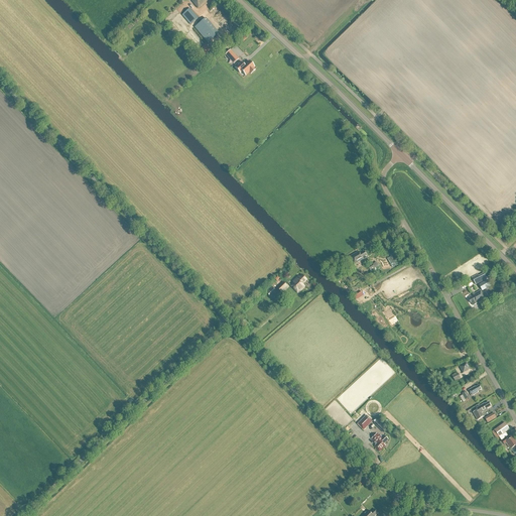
[(189,0),(198,8),(207,0),(189,0)]
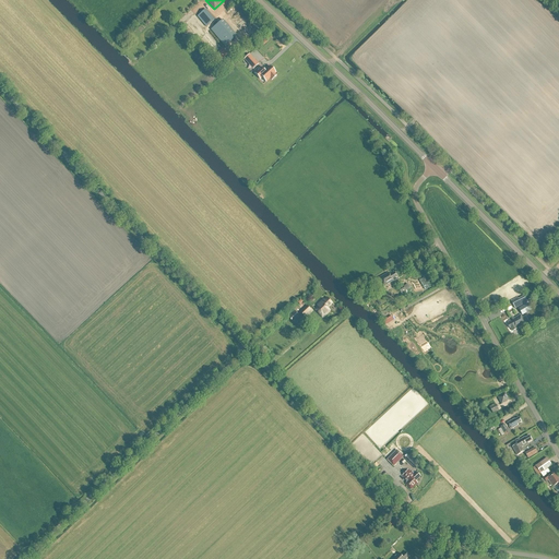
[(206,27),(214,20),(205,10),(198,16),(206,27)]
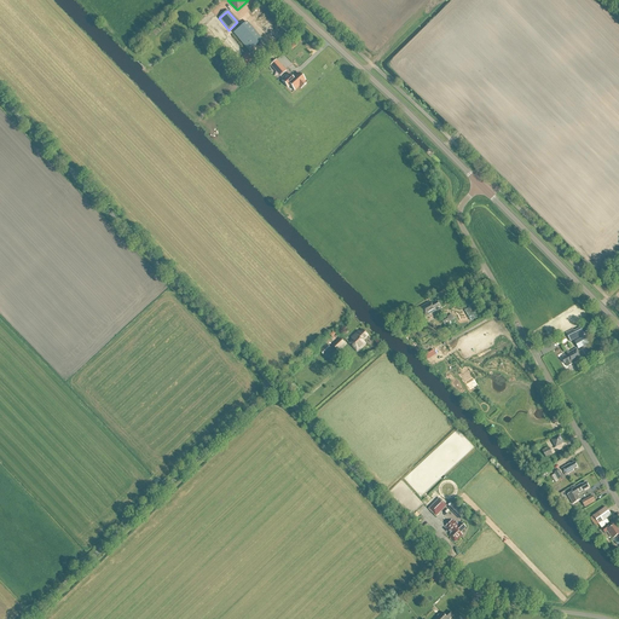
[(249,52),(261,41),(246,23),(233,34),(249,52)]
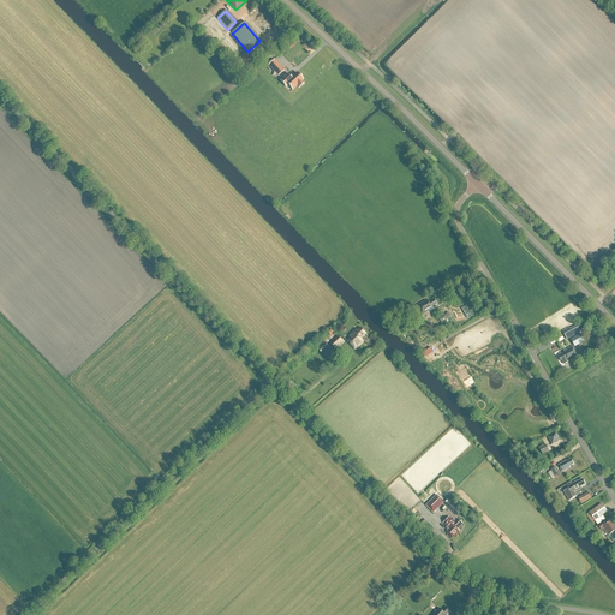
[(245,53),(236,61),(242,69),(251,60),(245,53)]
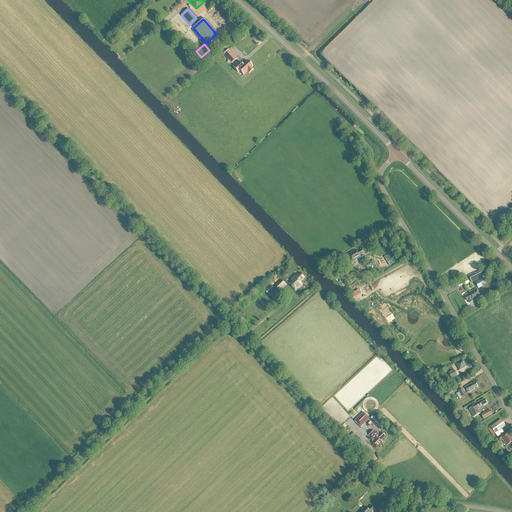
[(258,63),(262,59),(261,58),(262,57),(257,52),(248,61),(252,66),(257,62),(258,63)]
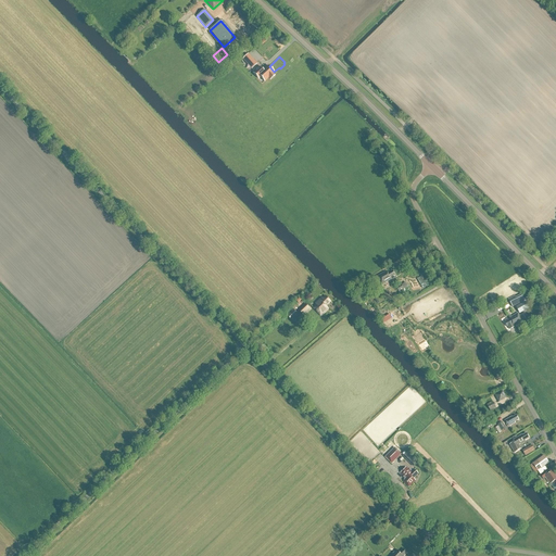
[(251,70),(256,64),(252,60),(247,65),(251,70)]
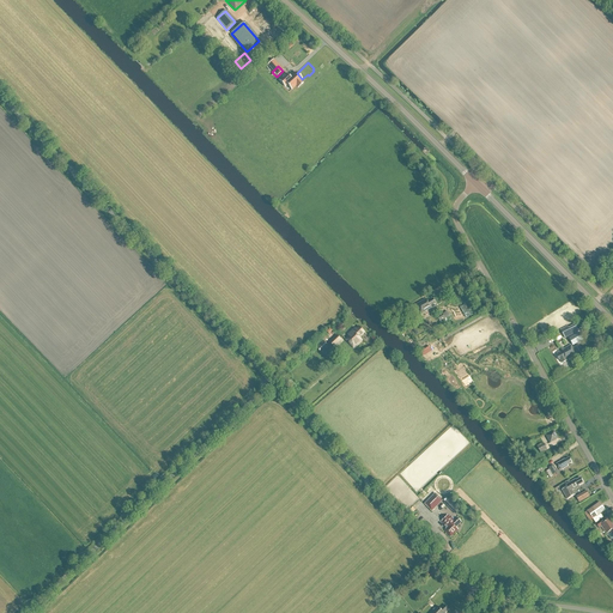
[(296,73),(290,79),(286,74),(279,82),(285,87),(287,85),(291,90),(296,86),(298,87),(303,84),(301,82),(302,80),(296,73)]
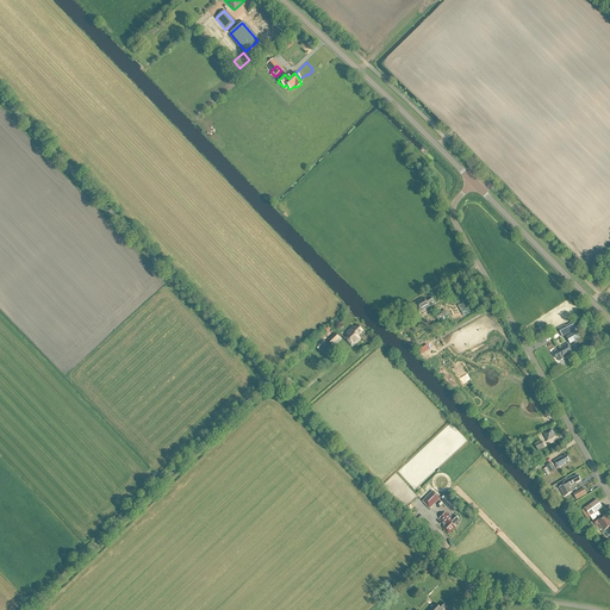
[(434,303),(431,298),(427,300),(424,298),(414,304),(419,313),(429,307),(429,305),(434,303)]
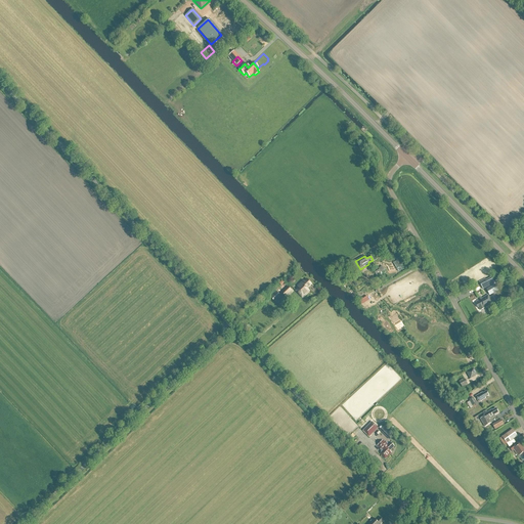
[(485,278),(479,281),(483,290),(489,287),(488,286),(487,282),(486,280),(485,278)]
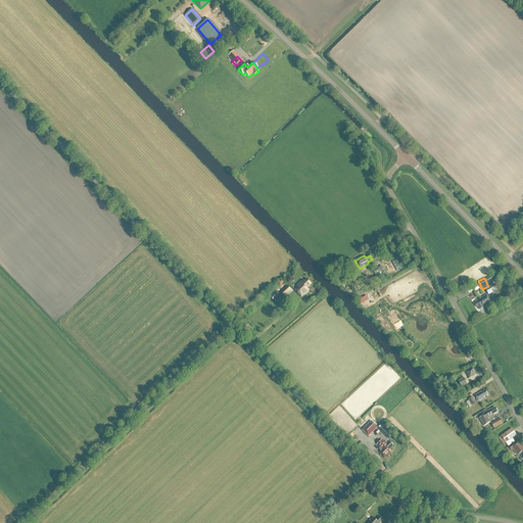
[(301,297),(308,290),(306,288),(311,284),(306,279),(294,290),(301,297)]
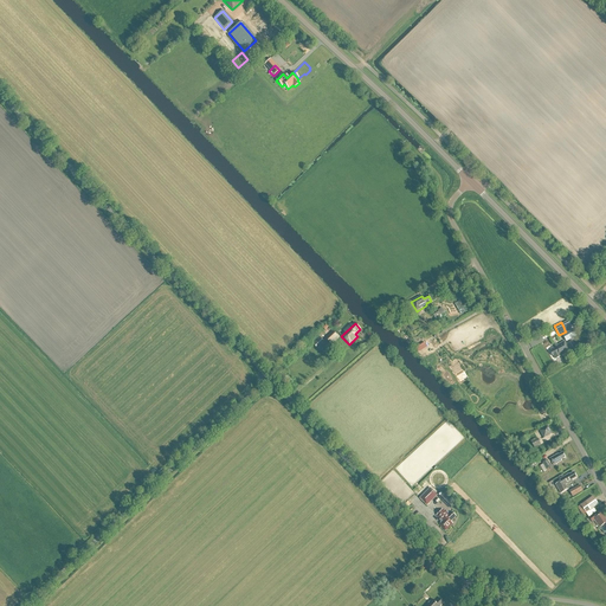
[(566,342),(573,339),(569,330),(561,334),(566,342)]
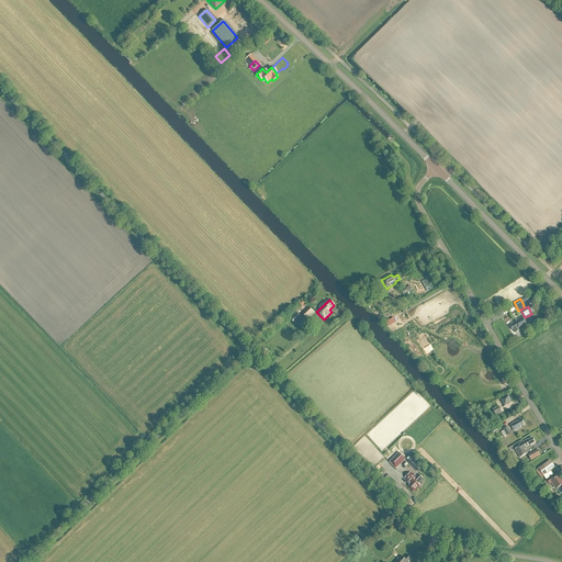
[(302,314),(306,319),(313,312),(308,307),(302,314)]
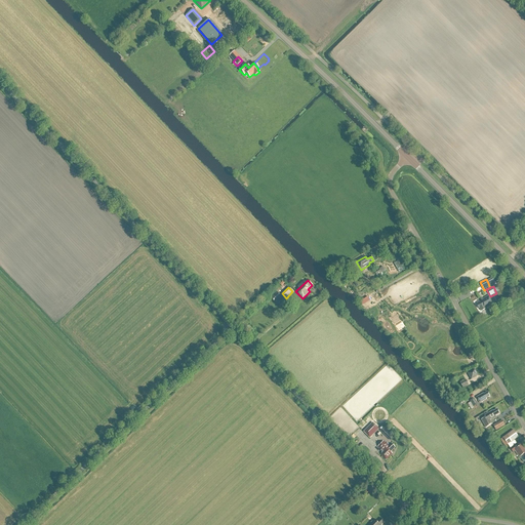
[(275,301),(281,295),(277,291),(271,297),(275,301)]
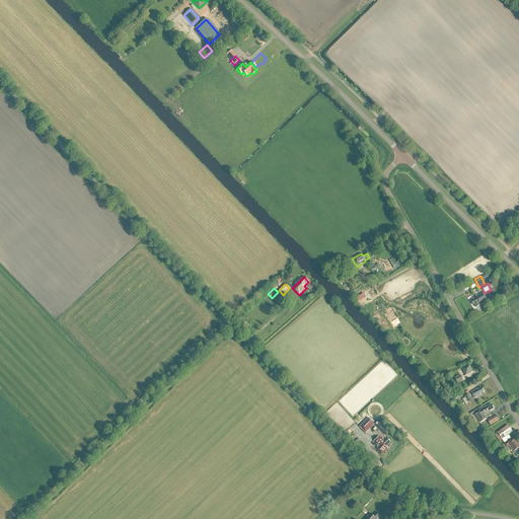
[(364,293),(356,298),(359,302),(367,297),(364,293)]
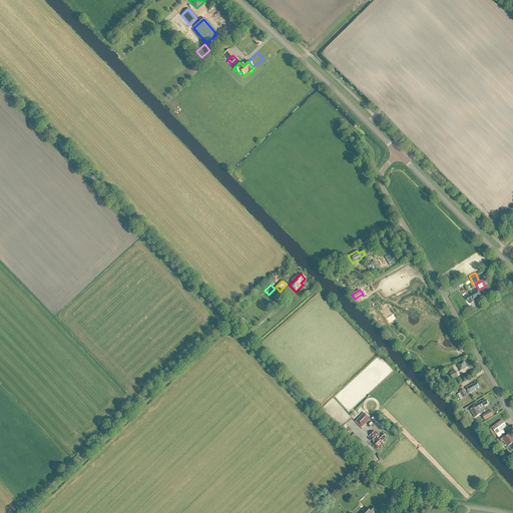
[(470,305),(482,298),(478,290),(465,297),(466,298),(466,299),(468,302),(469,302),(470,305)]
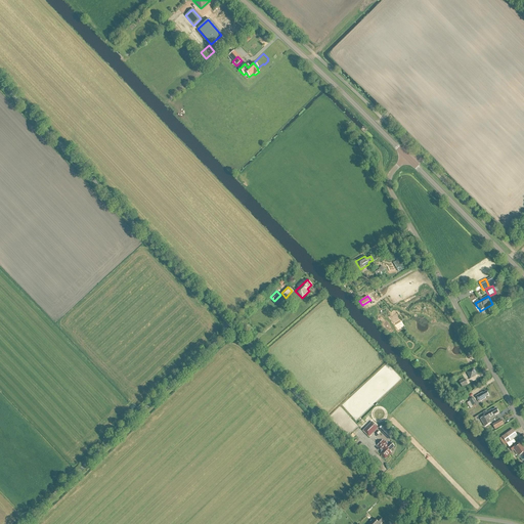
[(471,380),(477,376),(474,369),(467,373),(471,380)]
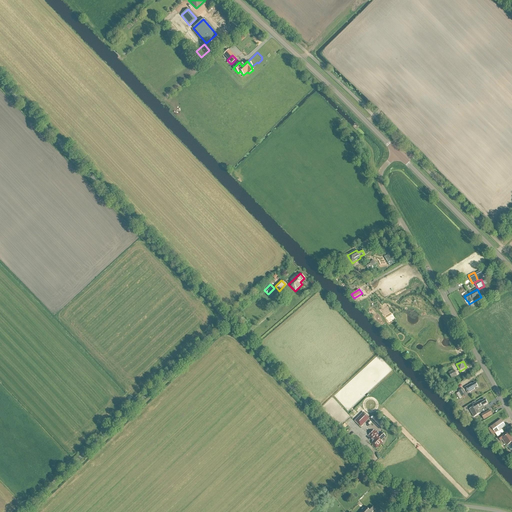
[(451,379),(457,376),(454,371),(449,373),(451,379)]
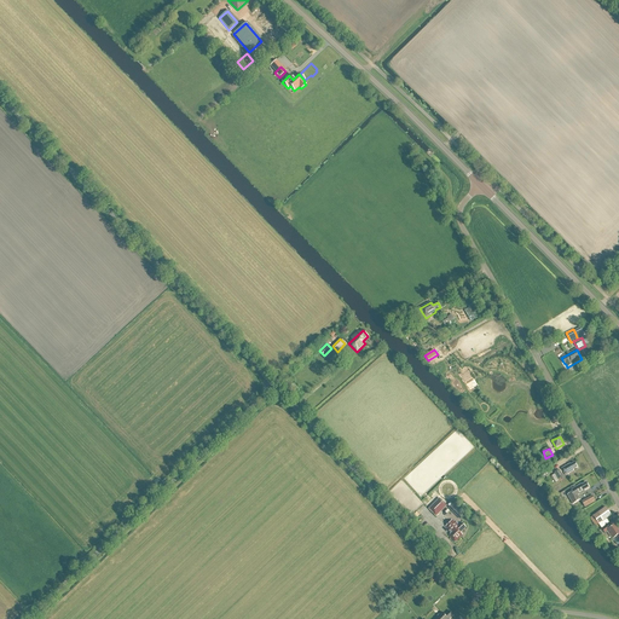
[(578,468),(574,463),(571,466),(570,464),(562,469),(566,475),(574,472),(573,470),(578,468)]
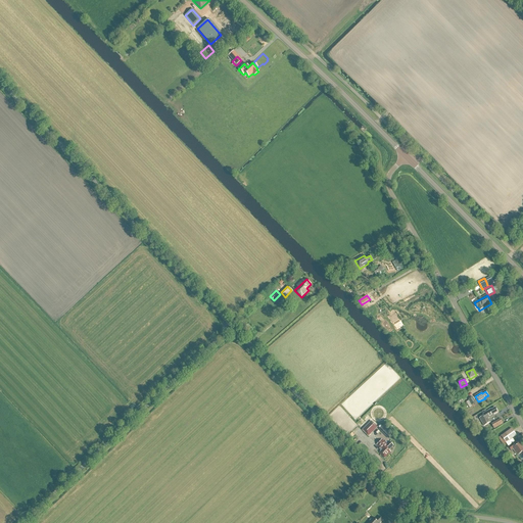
[(497,413),(495,408),(491,410),(483,414),(484,416),(479,419),(484,426),(490,423),(488,419),(494,415),(497,413)]
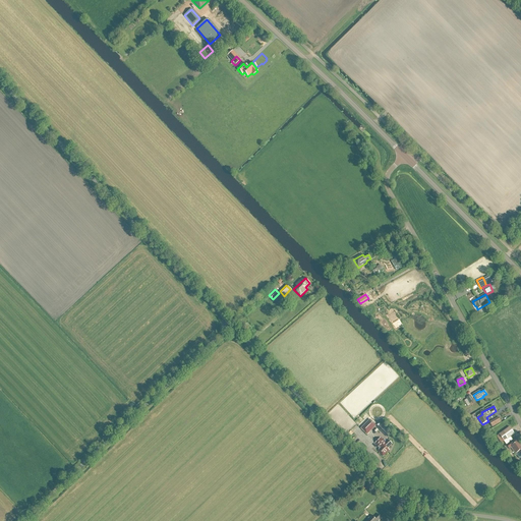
[(489,421),(493,426),(502,421),(500,416),(489,421)]
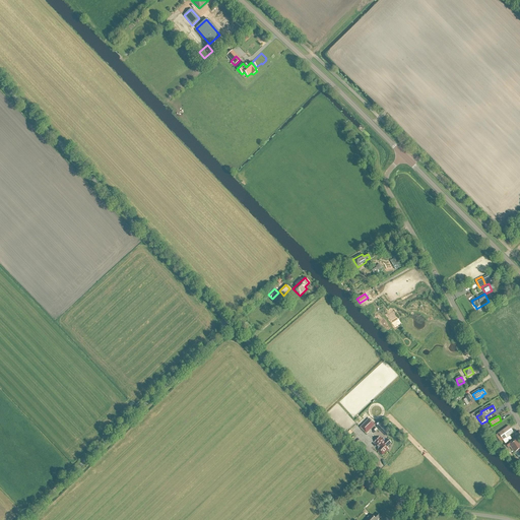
[(367,434),(376,426),(370,419),(361,428),(367,434)]
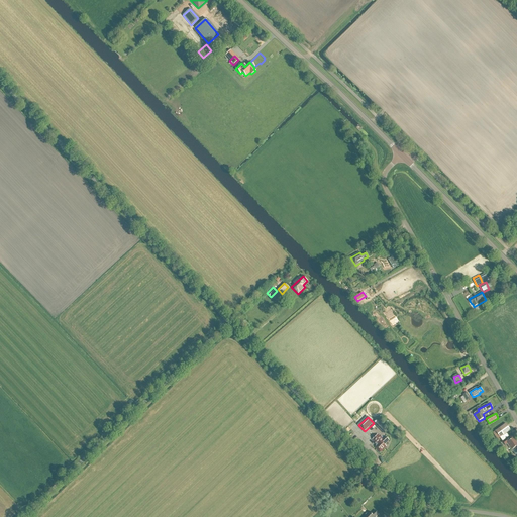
[(379,420),(375,425),(382,432),(385,434),(389,430),(386,427),(379,420)]
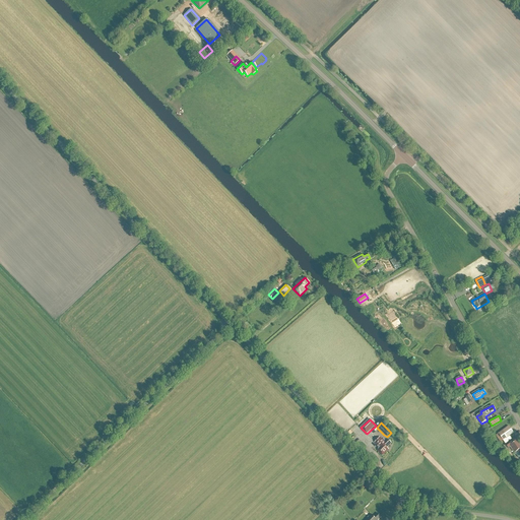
[(503,441),(514,433),(509,427),(498,434),(503,441)]
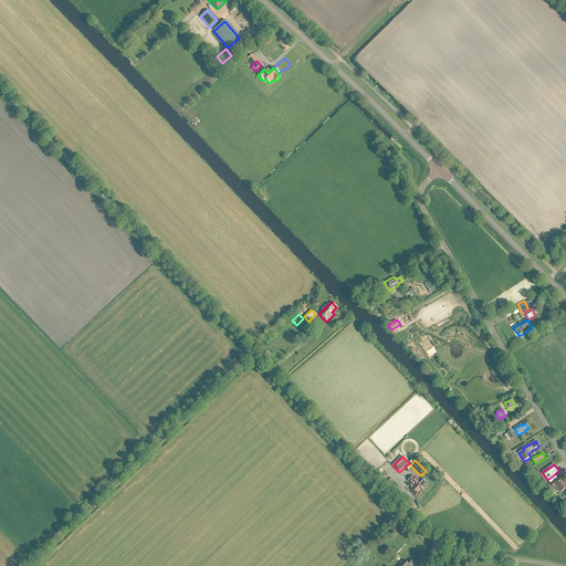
[(419,481),(413,475),(407,482),(412,488),(410,490),(416,496),(423,490),(421,488),(426,483),(421,479),(419,481)]
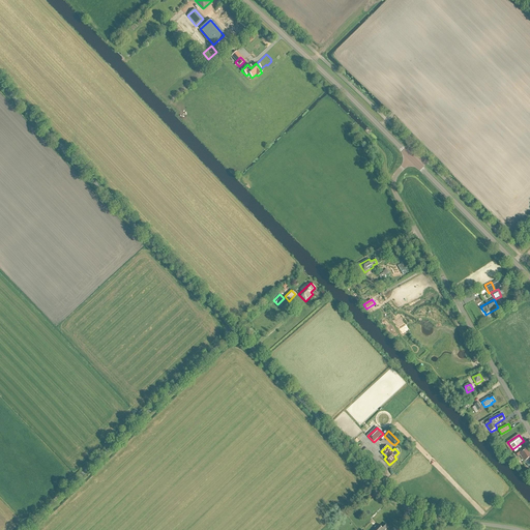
[(529,450),(526,445),(520,450),(521,450),(516,453),(518,457),(520,455),(528,467),(529,467),(529,466),(529,450)]
